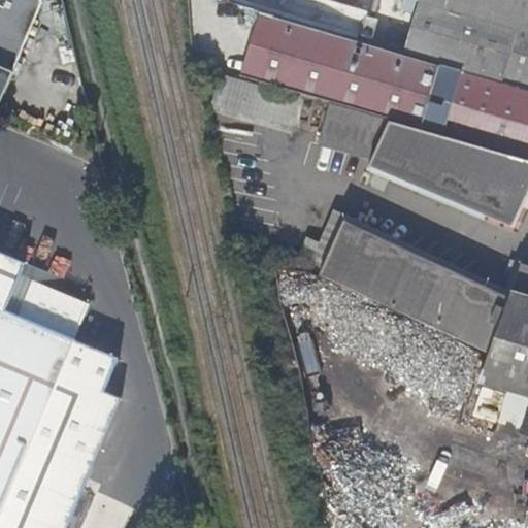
[(0,0),(0,90),(38,3),(37,0),(0,0)]
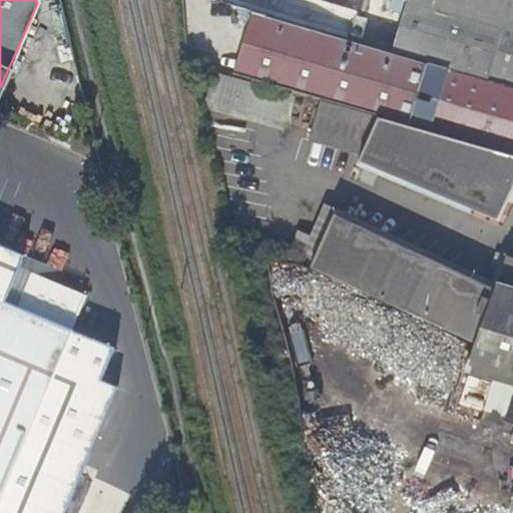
[(36,0),(37,3),(64,14),(60,0),(36,0)]
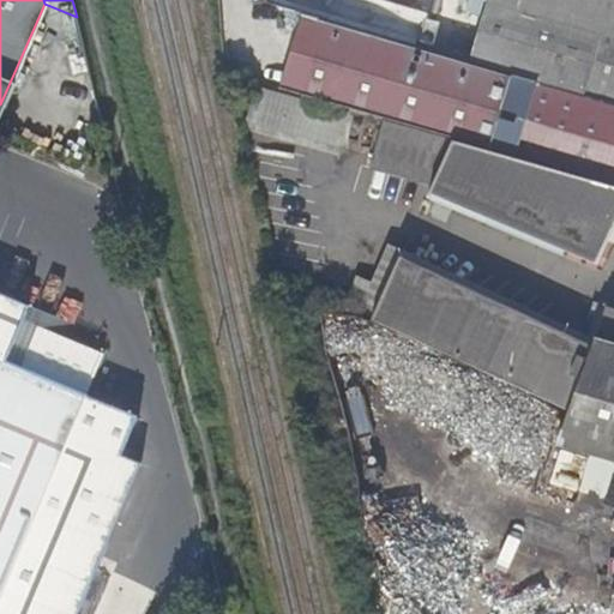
[(469,62),(486,1),(482,0),(469,0),(453,58),(469,62)]
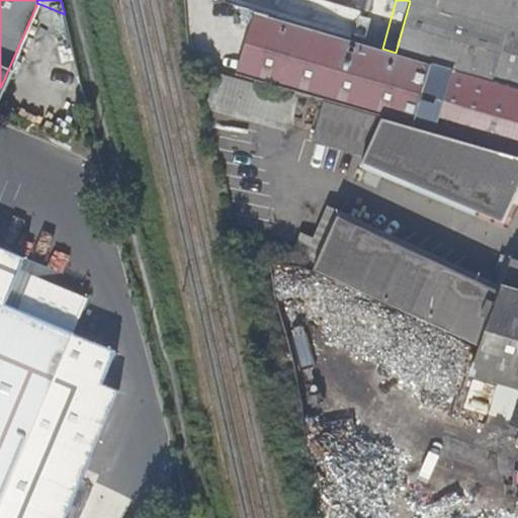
[(517,0),(410,0),(410,1),(396,53),(517,88),(517,0)]
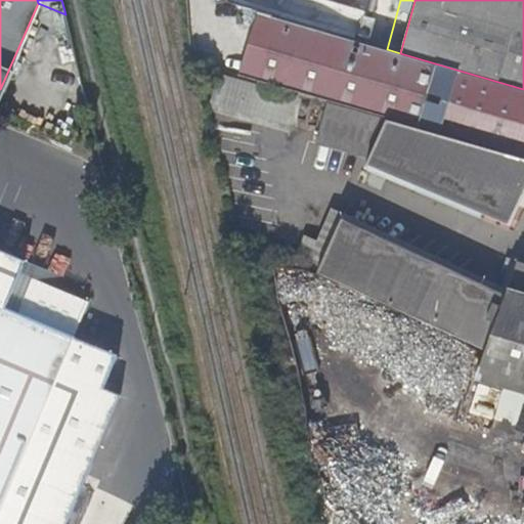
[(523,89),(400,53),(387,49),(270,14),(243,6),(247,78),(329,102),(386,119),(523,159),(523,89)]
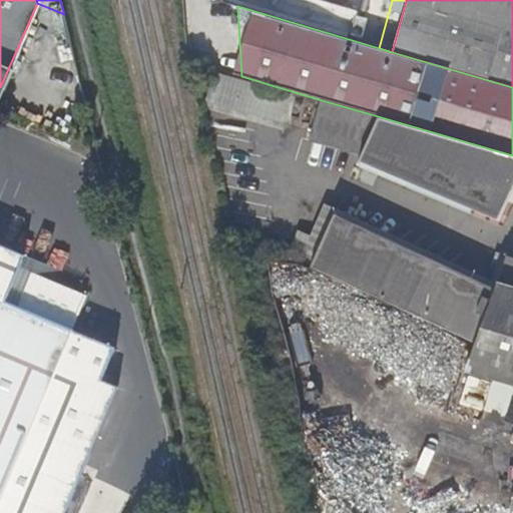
[(512,155),(378,116),(322,100),(311,140),(364,152),(359,164),(499,224),(511,201),(512,201),(512,155)]
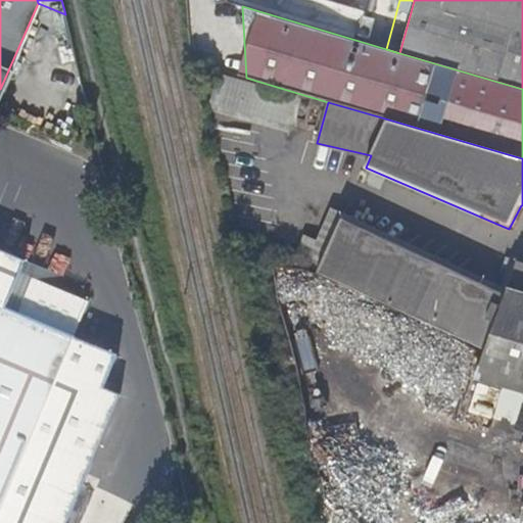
[(307,238),(296,263),(483,349),(502,299),(366,235),(369,227),(333,210),(319,243),(307,238)]
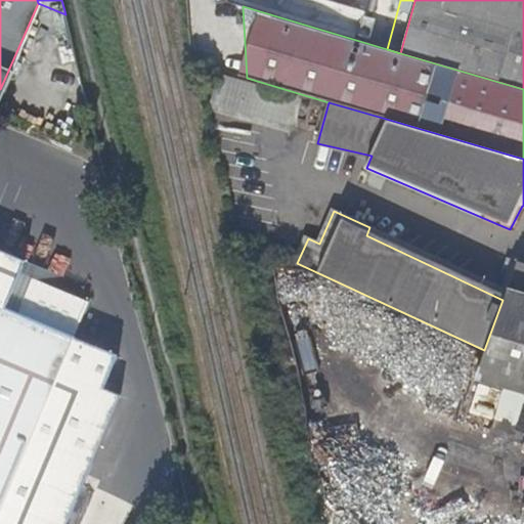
[(507,291),(369,227),(366,235),(503,300),(507,291)]
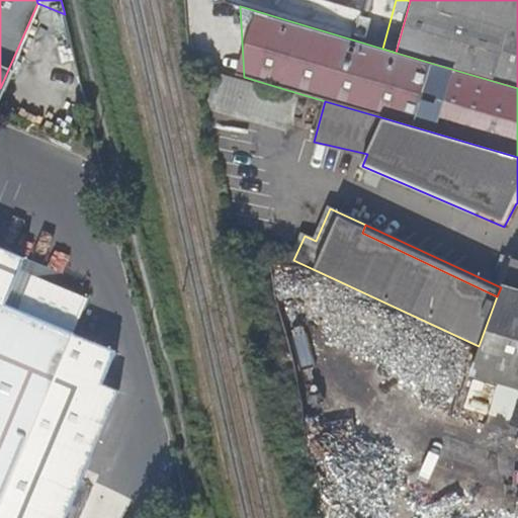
[(0,517),(67,517),(120,391),(103,383),(116,352),(73,333),(87,300),(20,272),(26,258),(0,246),(0,517)]
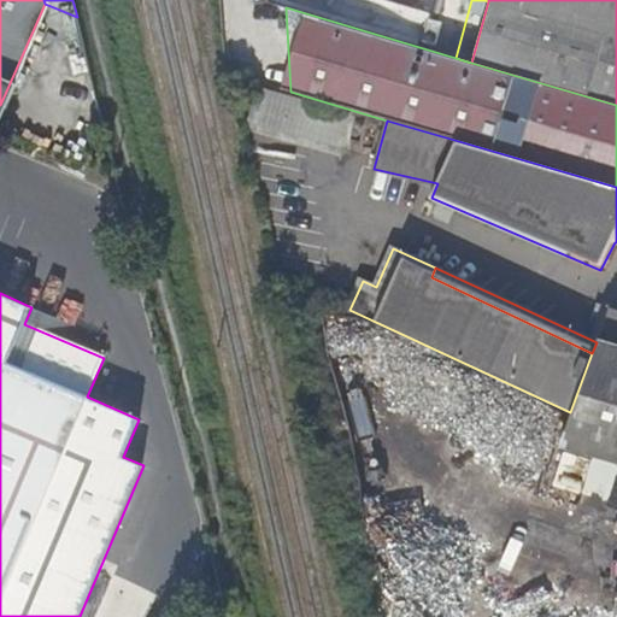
[(592,318),(604,322),(607,310),(597,306),(592,318)]
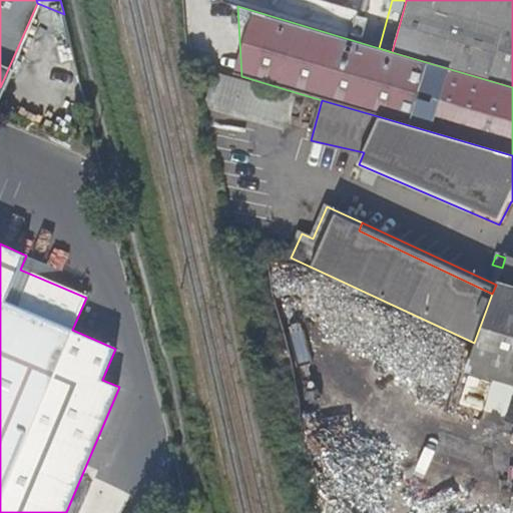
[(496,284),(512,288),(512,258),(506,257),(505,258),(502,268),(496,284)]
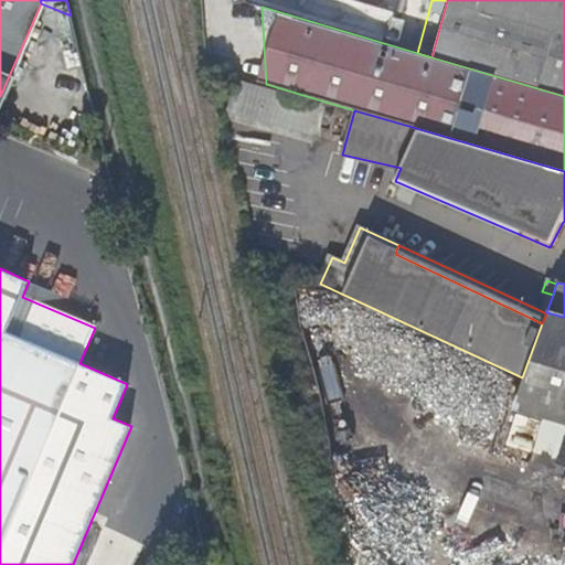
[(564,317),(546,312),(546,313),(542,323),(522,377),(511,408),(564,423),(564,317)]
